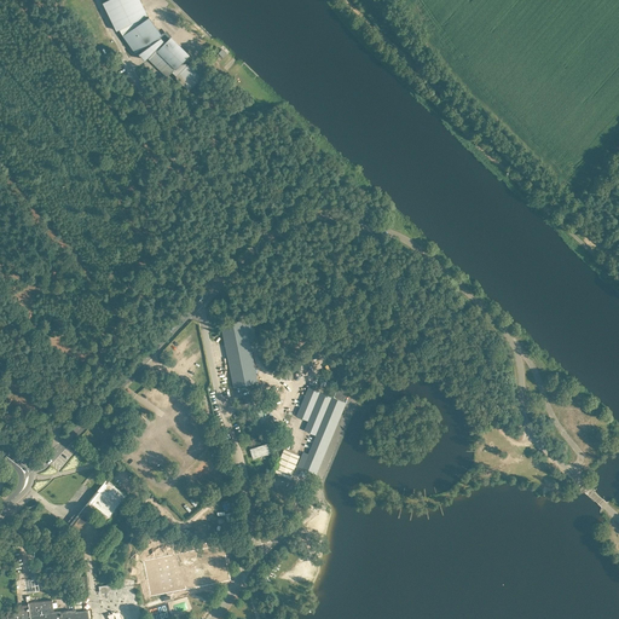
[(140,0),(106,0),(103,3),(117,30),(120,29),(123,35),(122,35),(136,53),(140,50),(142,51),(139,52),(146,59),(148,57),(149,59),(167,76),(172,71),(177,76),(175,77),(189,91),(202,77),(189,64),(187,65),(183,61),(187,56),(169,38),(167,41),(161,35),(162,35),(151,19),(149,17),(148,16),(140,0)]
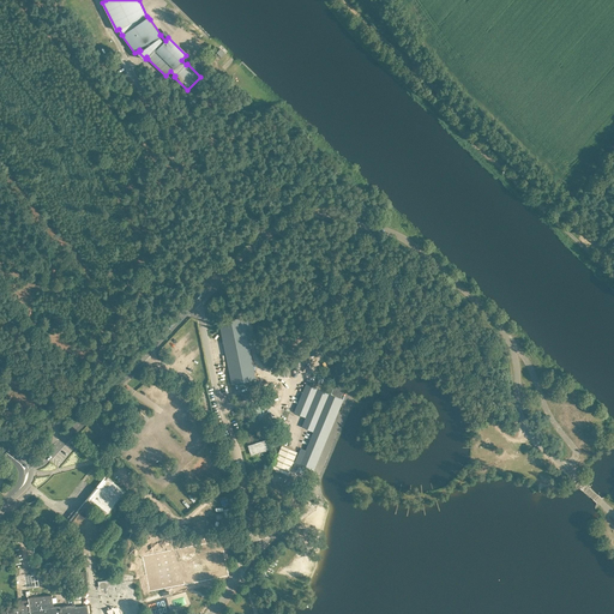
[(304,347),(308,357),(317,354),(311,343),(304,347)]
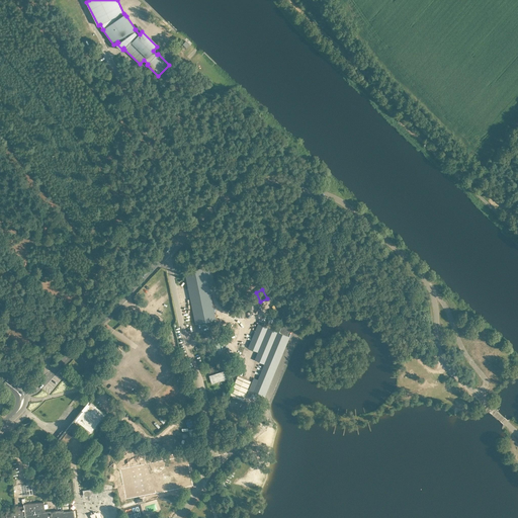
[(208,299),(198,323),(244,342),(254,318),(208,299)]
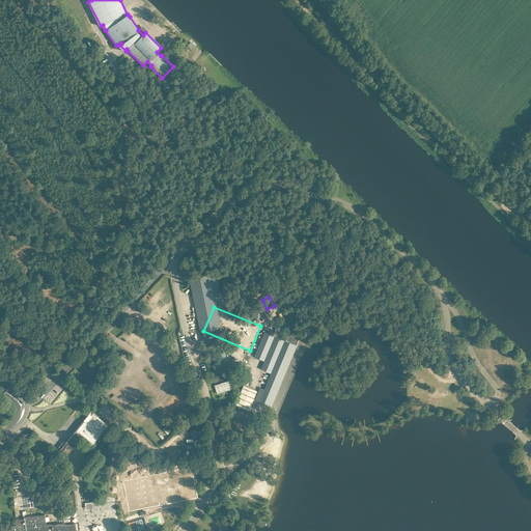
[(255,399),(259,401),(264,403),(269,406),(298,337),(288,334),(286,340),(264,332),(254,357),(264,361),(261,369),(271,373),(264,389),(259,387),(255,399)]
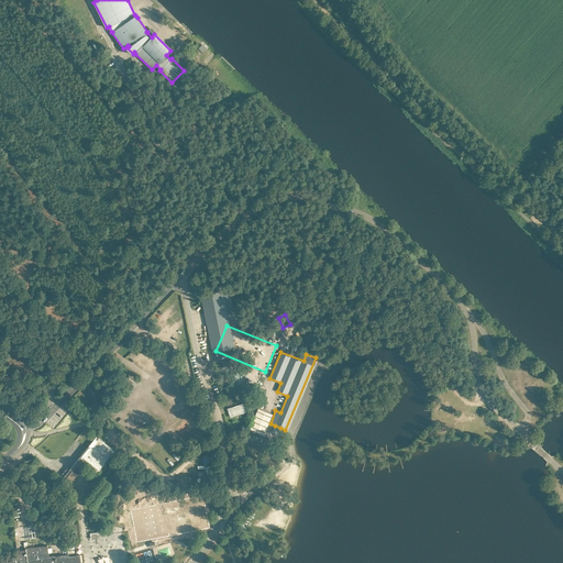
[(100,395),(94,388),(90,385),(84,390),(95,400),(100,395)]
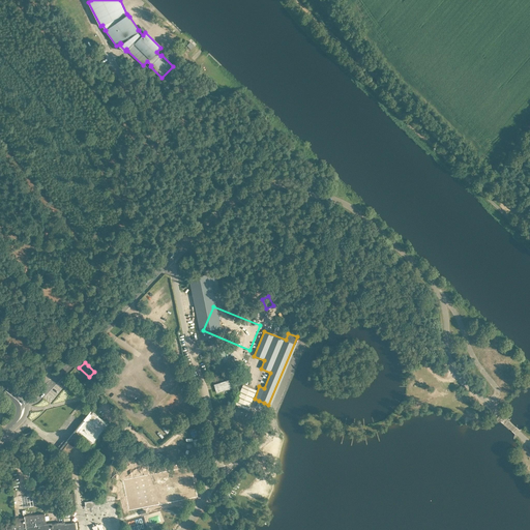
[(217,392),(223,390),(232,388),(229,380),(223,382),(217,384),(218,387),(215,387),(217,392)]
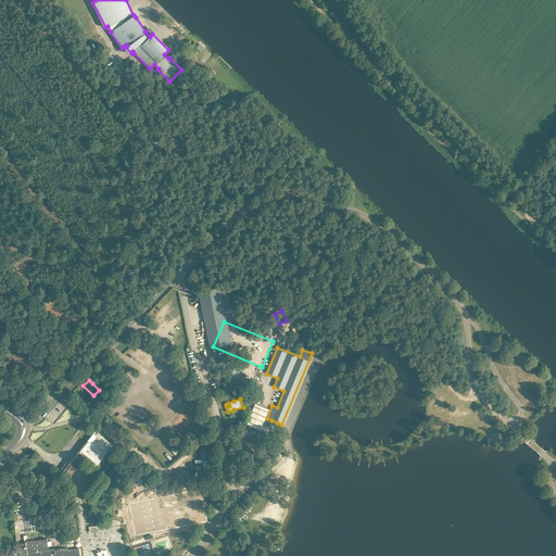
[(255,403),(247,424),(261,429),(268,408),(255,403)]
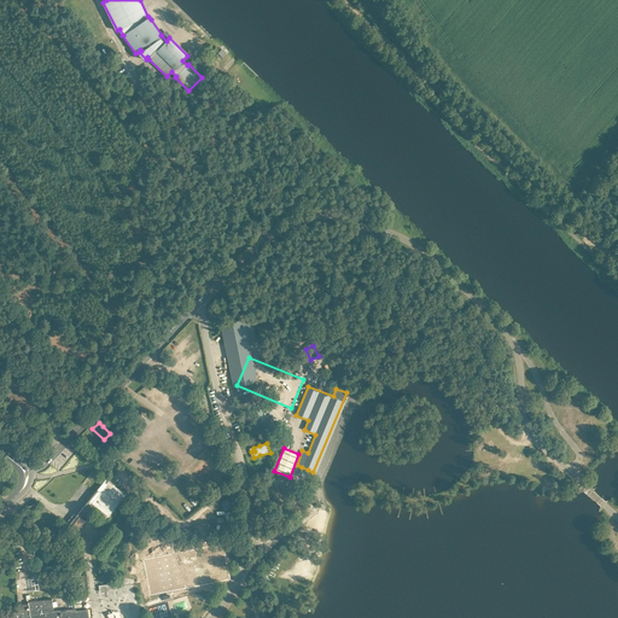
[(106,478),(85,505),(86,506),(89,502),(91,503),(92,502),(109,517),(127,495),(109,481),(106,484),(105,483),(108,479),(106,478)]
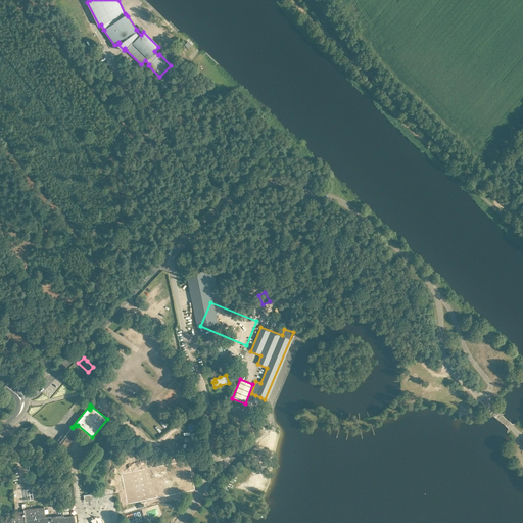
[(69,434),(60,445),(65,449),(75,438),(69,434)]
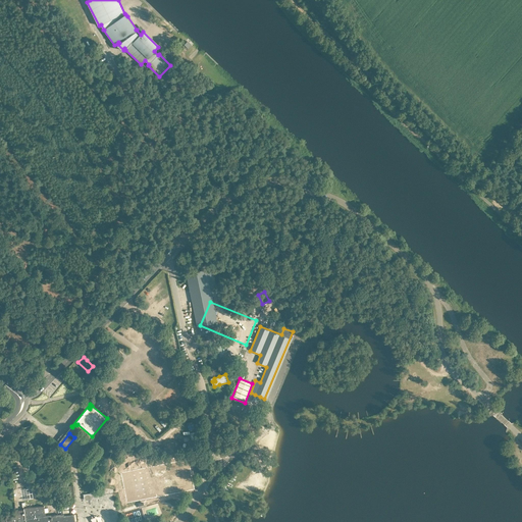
[(189,459),(121,472),(127,503),(132,503),(190,490),(195,489),(189,459)]
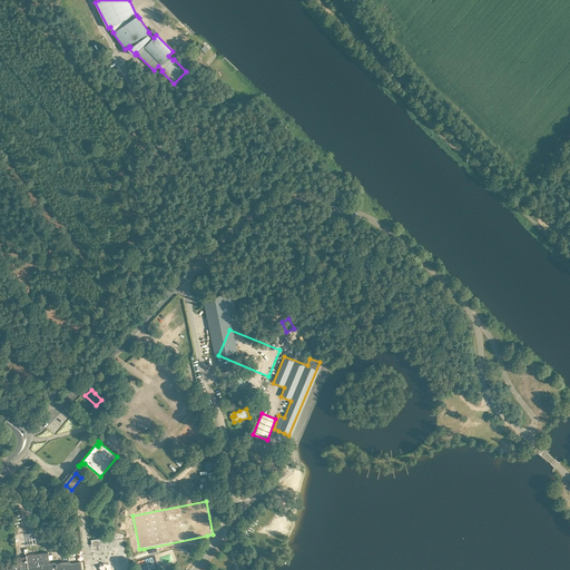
[(98,553),(108,552),(106,537),(92,538),(94,551),(98,550),(98,553)]
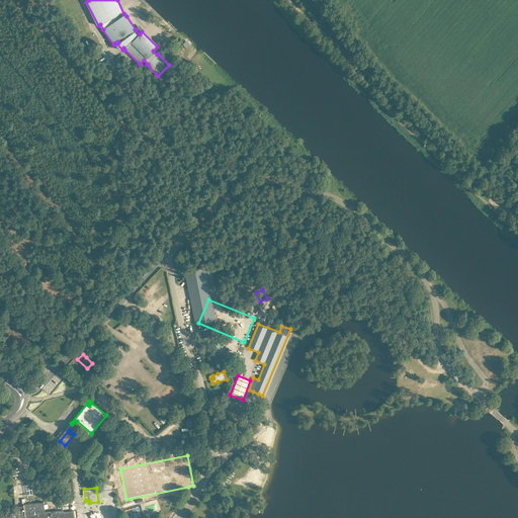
[(74,517),(74,510),(64,512),(64,510),(51,511),(46,512),(44,502),(23,504),(23,506),(15,507),(16,512),(6,513),(6,517),(74,517)]
